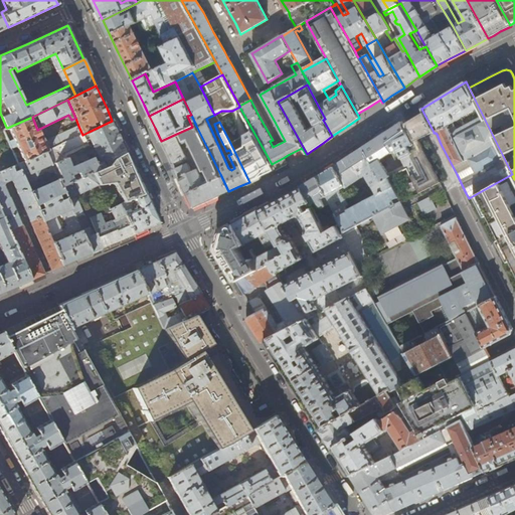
[(411,175),(419,192),(441,181),(437,173),(418,139),(425,136),(428,134),(434,132),(423,113),(419,115),(413,119),(404,124),(403,124),(413,144),(408,146),(411,153),(409,154),(417,171),(420,177),(417,178),(413,172),(411,175)]
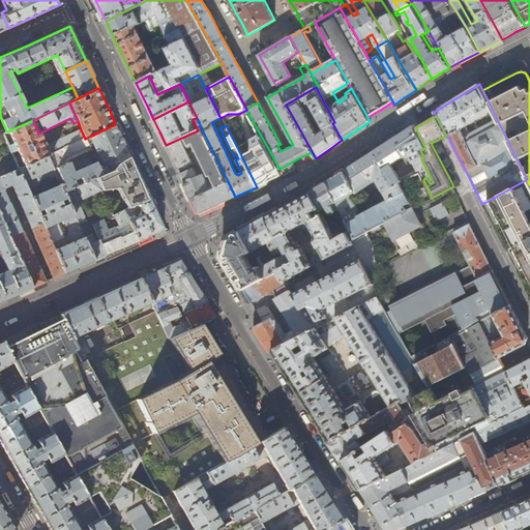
[(46,147),(38,134),(33,120),(7,131),(3,135),(19,170),(48,156),(49,155),(46,147)]
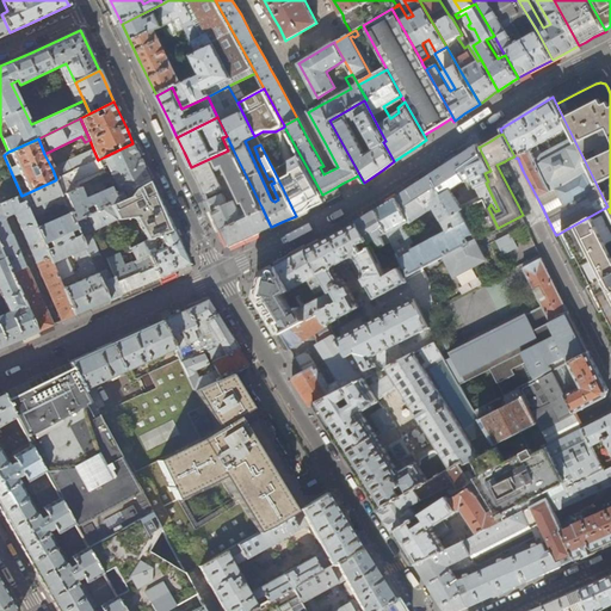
[(105,156),(110,167),(117,184),(124,198),(129,196),(133,190),(150,180),(142,161),(133,143),(105,156)]
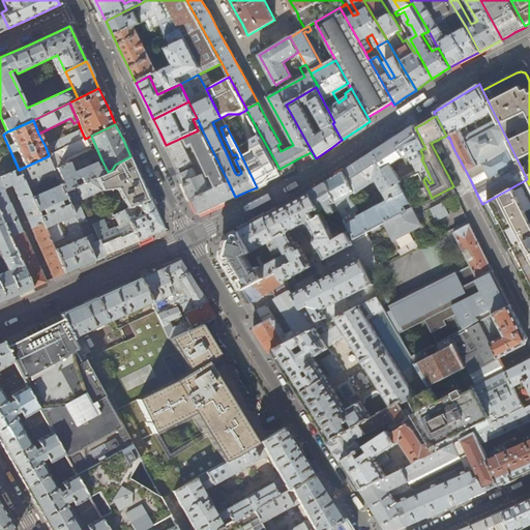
[(417,169),(418,173),(419,172),(423,180),(425,177),(430,183),(433,182),(430,176),(421,158),(423,157),(420,150),(425,148),(415,127),(414,124),(401,134),(374,151),(393,185),(400,182),(402,180),(401,178),(391,164),(404,155),(405,157),(407,158),(411,156),(417,169)]
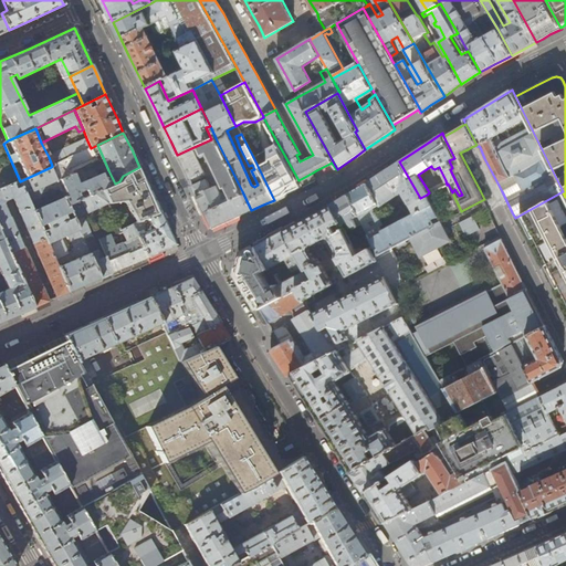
[(86,138),(49,157),(52,166),(91,148),(86,138)]
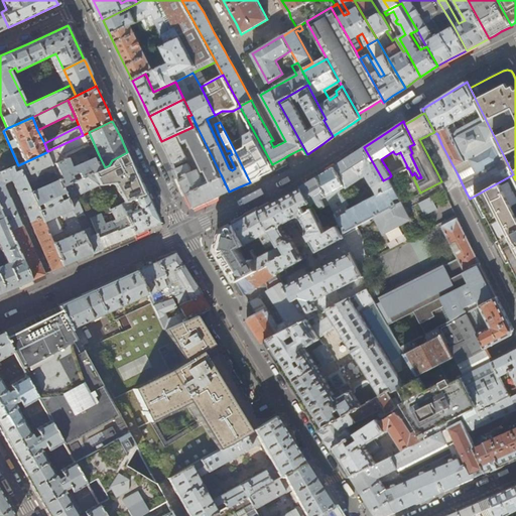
[(211,179),(221,174),(197,126),(192,127),(174,135),(179,144),(188,140),(205,171),(207,171),(211,179)]
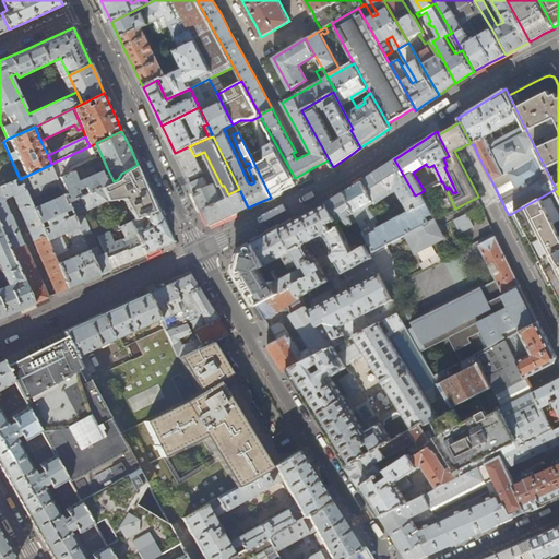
[(100,153),(96,143),(90,146),(51,164),(50,165),(55,177),(72,169),(95,158),(95,155),(100,153)]
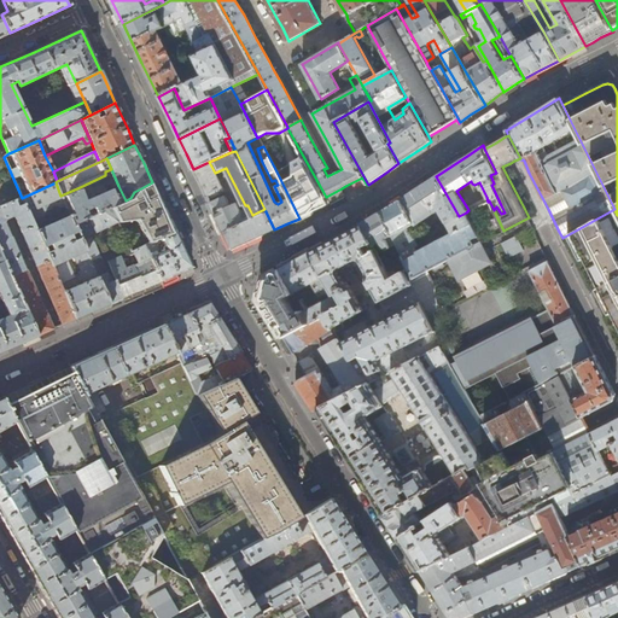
[(304,158),(277,172),(299,219),(319,209),(330,204),(326,197),(304,158)]
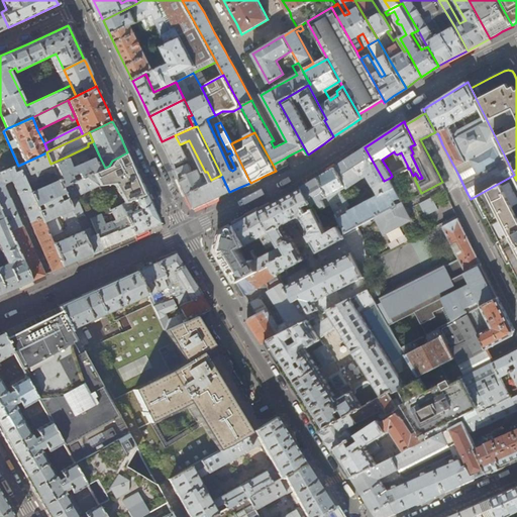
[(180,144),(175,135),(162,141),(174,167),(186,162),(185,159),(186,158),(180,144)]
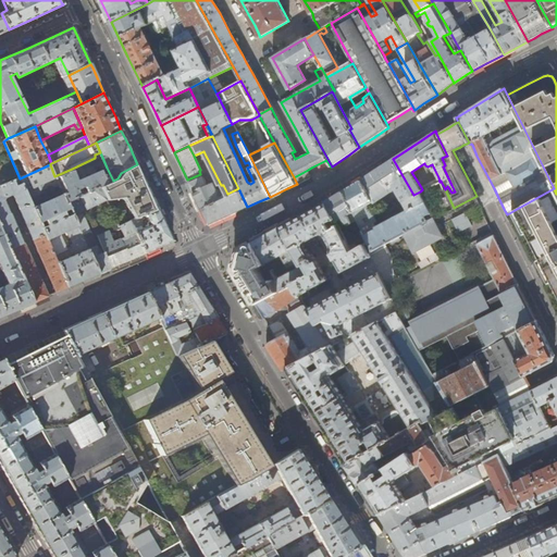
[(361,180),(374,201),(374,202),(376,201),(375,199),(395,186),(408,210),(378,226),(375,227),(376,230),(364,235),(368,244),(364,246),(368,254),(384,245),(404,235),(433,218),(420,192),(413,195),(393,159),(366,176),(361,180)]
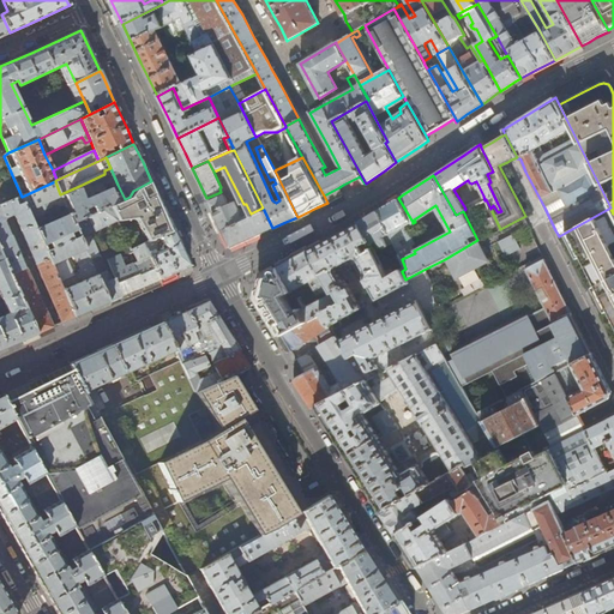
[(125,199),(110,206),(118,222),(136,218),(148,242),(155,240),(161,238),(174,232),(158,198),(151,181),(133,191),(130,197),(125,199)]
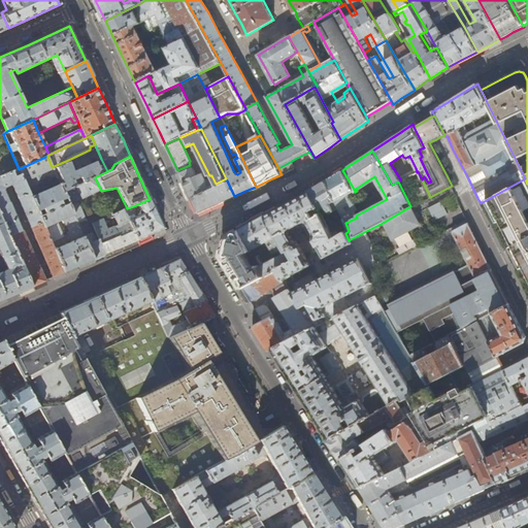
[(107,171),(101,159),(96,162),(73,172),(68,160),(52,167),(60,185),(63,191),(95,177),(107,171)]
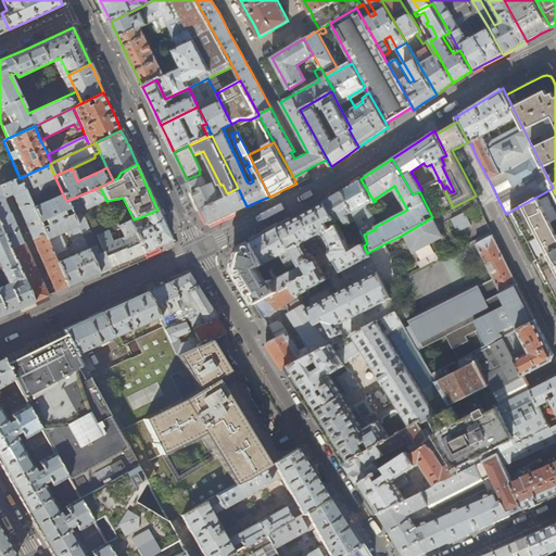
[(307,169),(293,177),(297,184),(311,176),(307,169)]
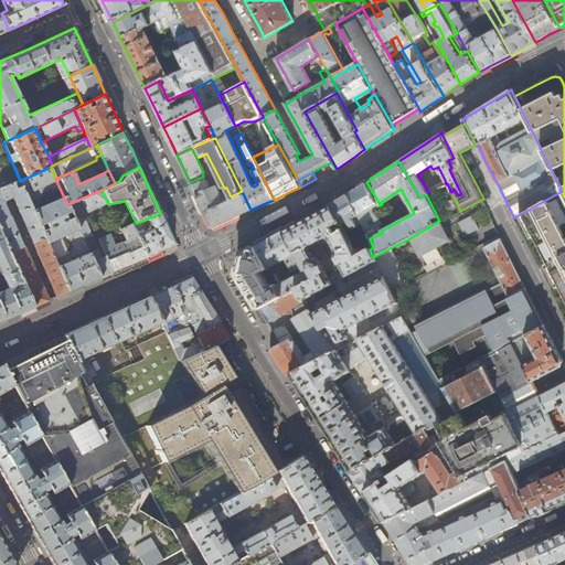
[(196,194),(210,189),(205,180),(192,185),(196,194)]
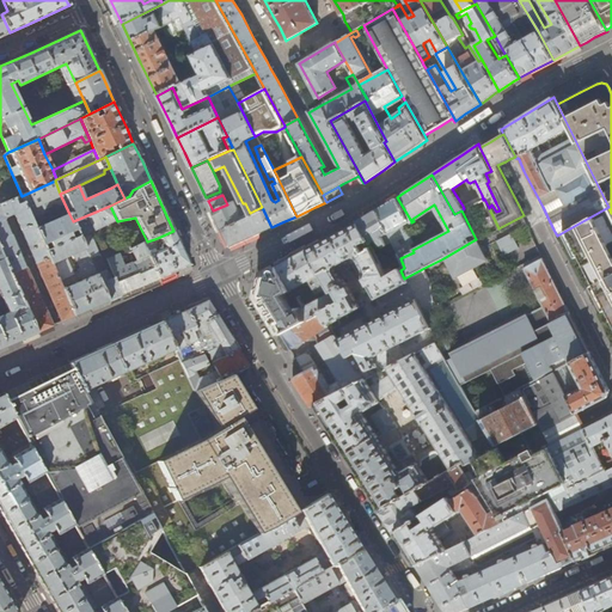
[(482,195),(463,206),(464,208),(483,200),(482,195)]
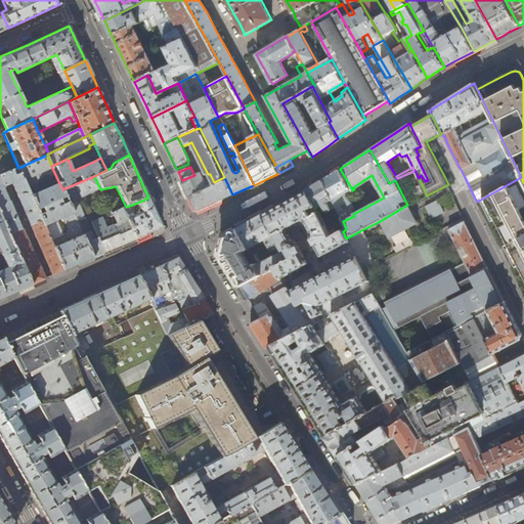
[(322,179),(333,200),(345,192),(352,189),(340,169),(322,179)]
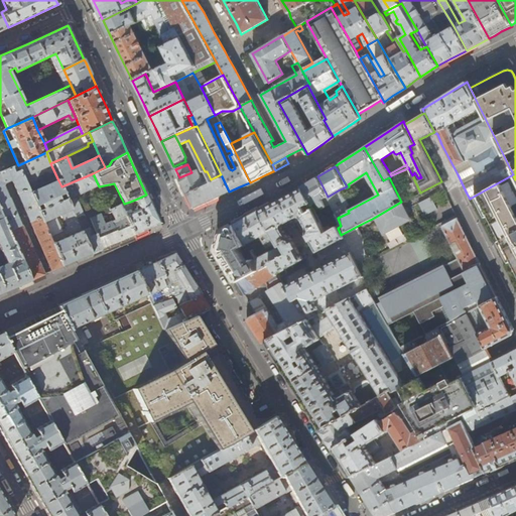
[(0,208),(4,218),(10,231),(22,258),(32,280),(44,275),(21,225),(21,226),(4,185),(4,183),(10,181),(13,181),(30,223),(51,271),(62,266),(52,243),(41,218),(30,192),(20,170),(15,172),(13,167),(0,172),(0,208)]
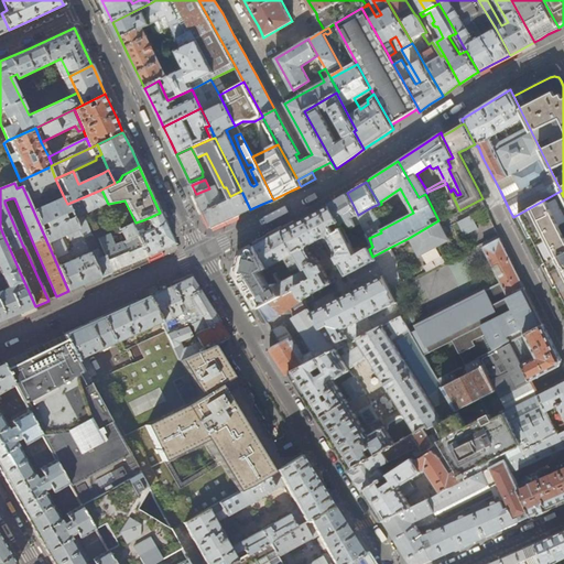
[(203,208),(225,198),(223,193),(220,194),(216,185),(209,188),(196,194),(203,208)]
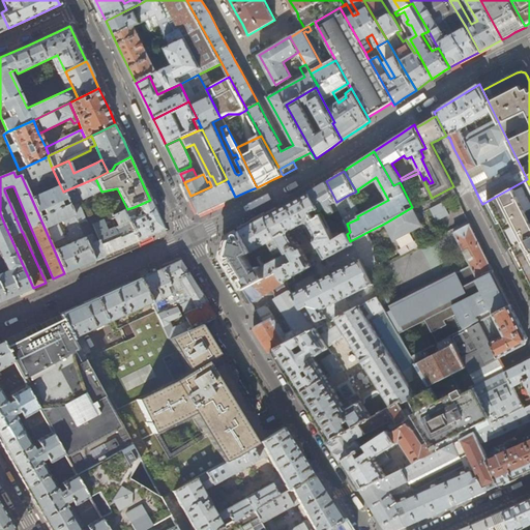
[(84,237),(94,261),(106,256),(137,241),(124,211),(113,216),(89,225),(81,202),(101,192),(95,178),(63,192),(84,237)]
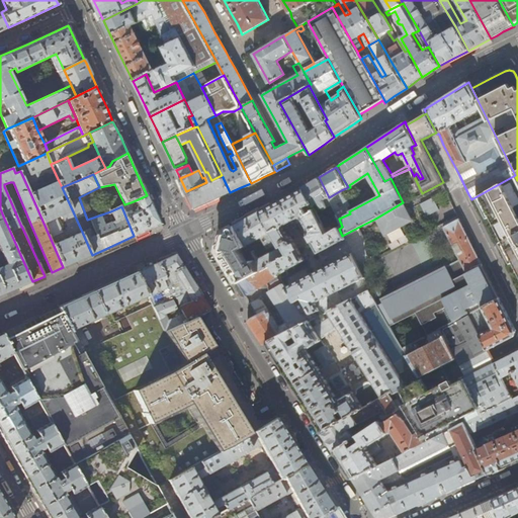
[(222,175),(211,180),(206,182),(186,191),(194,208),(213,200),(230,192),(222,175)]
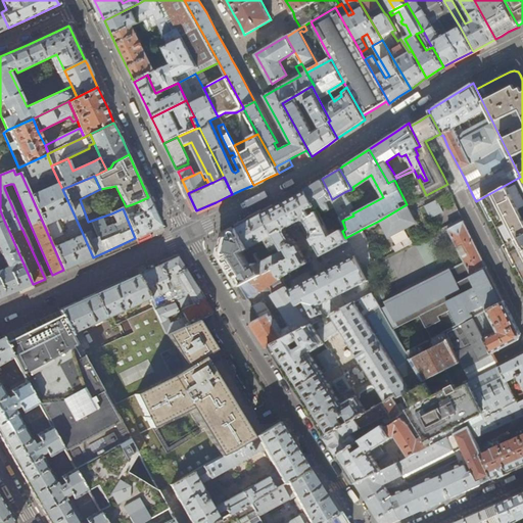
[(522,182),(520,177),(483,197),(512,255),(522,277),(522,182)]
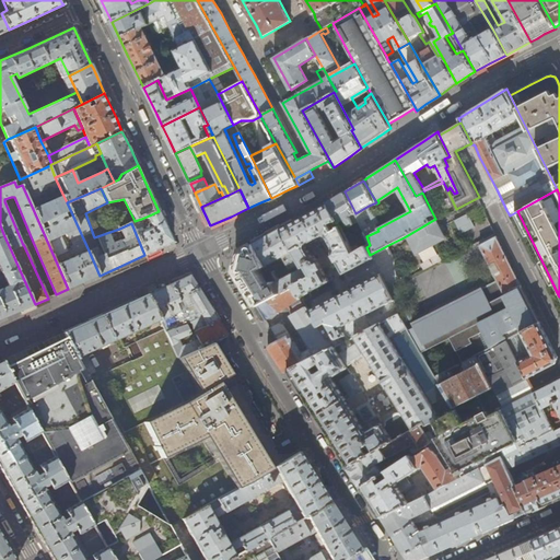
[(327,202),(328,203),(339,225),(346,221),(349,226),(359,236),(353,240),(350,232),(343,235),(353,254),(366,247),(370,245),(366,236),(356,213),(345,191),(329,201),(327,202)]
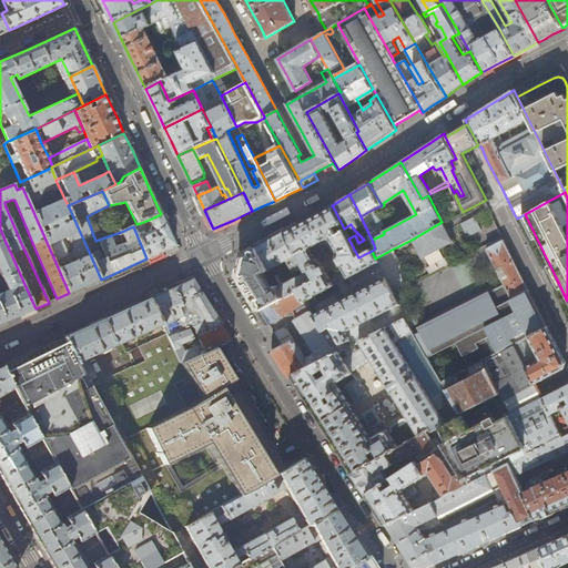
[(87,286),(101,280),(90,254),(68,205),(64,199),(33,212),(46,240),(58,267),(69,293),(87,286)]
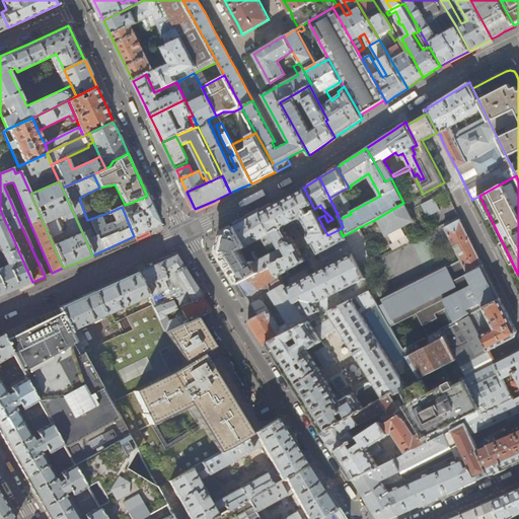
[(318,218),(314,209),(304,189),(276,204),(262,212),(282,248),(284,246),(288,256),(272,266),(278,276),(305,261),(293,240),(290,238),(284,229),(286,226),(294,221),(302,235),(306,236),(308,236),(326,268),(286,288),(296,302),(302,298),(312,314),(319,310),(322,315),(330,311),(370,291),(371,290),(359,267),(343,236),(340,229),(327,235),(318,218)]
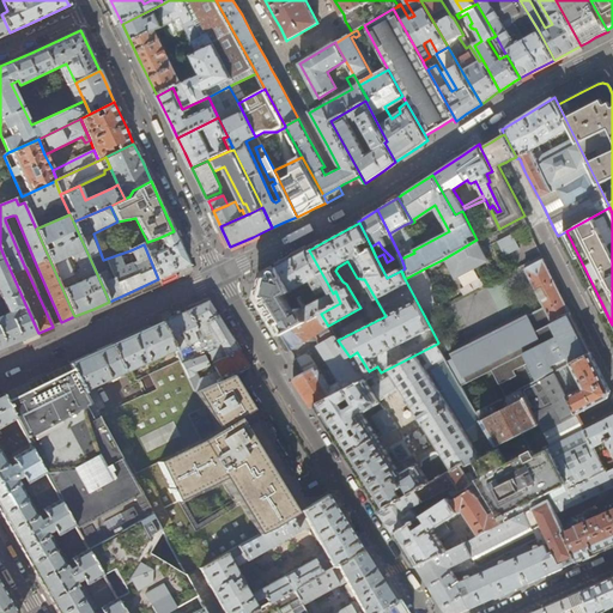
[(413,250),(416,249),(412,244),(414,243),(411,234),(404,225),(389,234),(401,259),(414,253),(413,250)]
